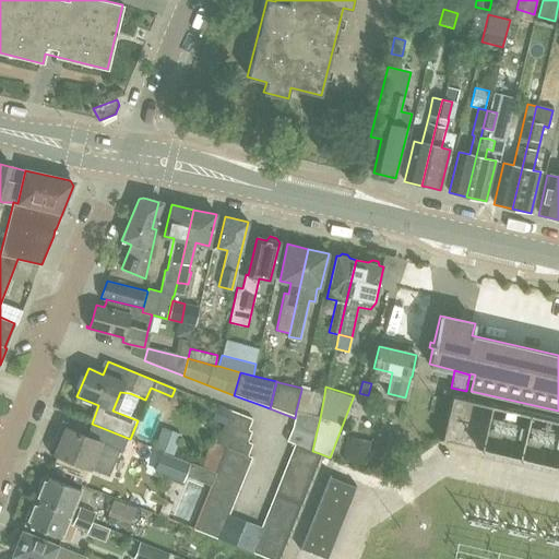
[(293,426),(316,436),(320,418),(324,394),(301,390),(296,411),(295,418),(293,426)]
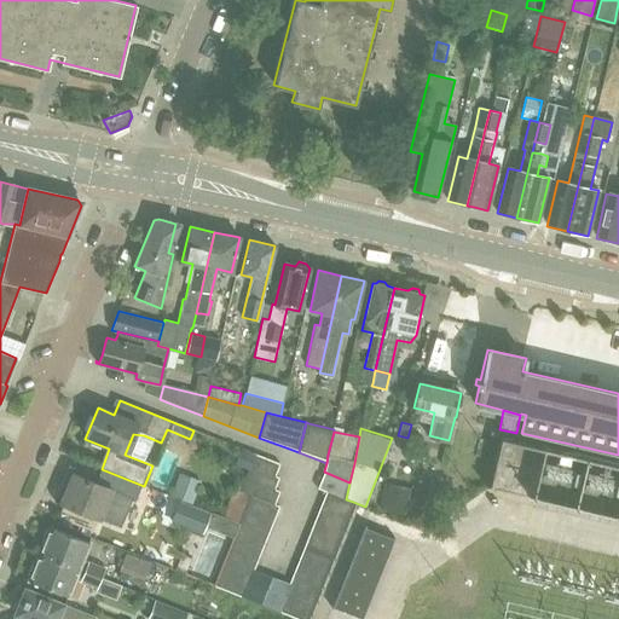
[(254,455),(249,466),(272,474),(276,463),(254,455)]
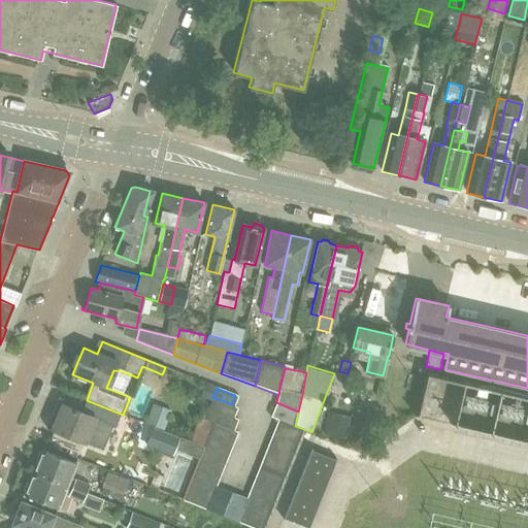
[(208,407),(233,418),(237,406),(232,404),(212,397),(208,407)]
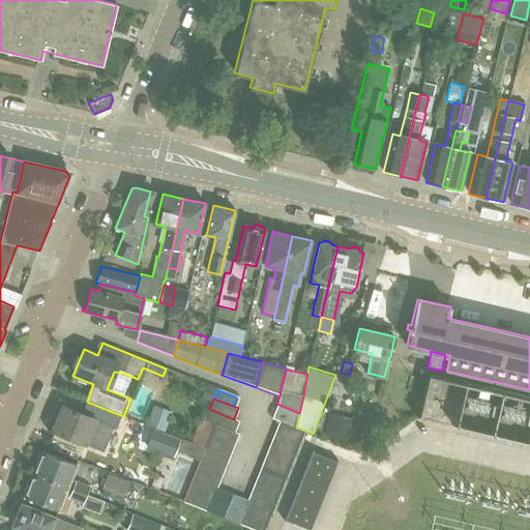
[(113,428),(118,414),(87,402),(82,413),(61,405),(51,431),(86,445),(95,420),(113,428)]
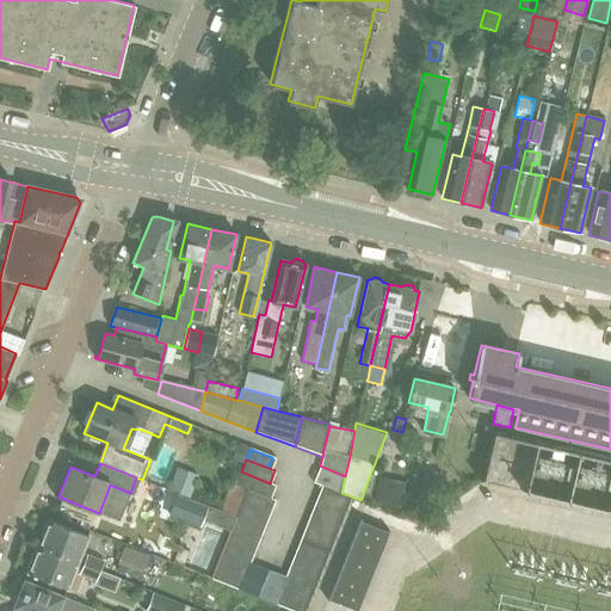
[(314,482),(320,485),(341,493),(345,476),(320,466),(314,482)]
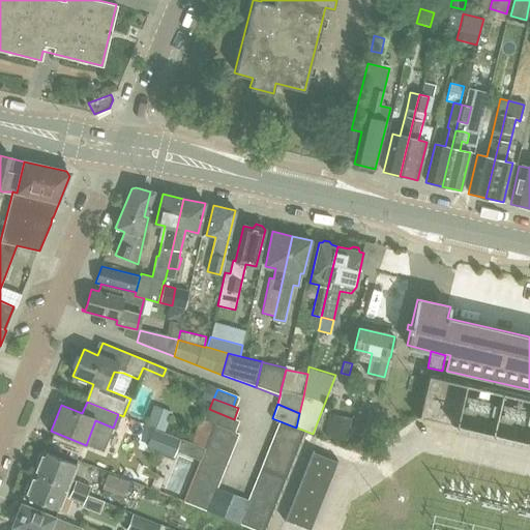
[(204,421),(213,425),(232,433),(232,432),(237,420),(234,419),(209,409),(204,421)]
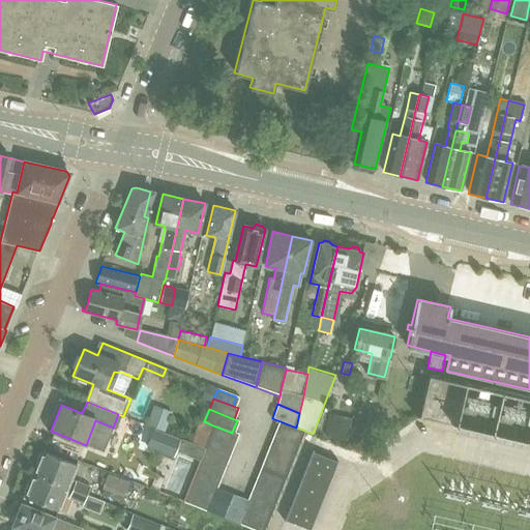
[(351,418),(330,414),(325,436),(331,437),(330,442),(345,447),(351,418)]
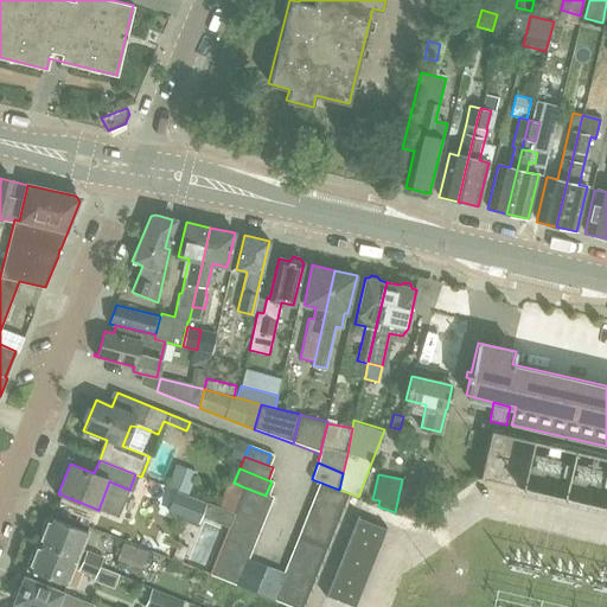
[(346,492),(339,490),(318,481),(312,496),(340,509),(346,492)]
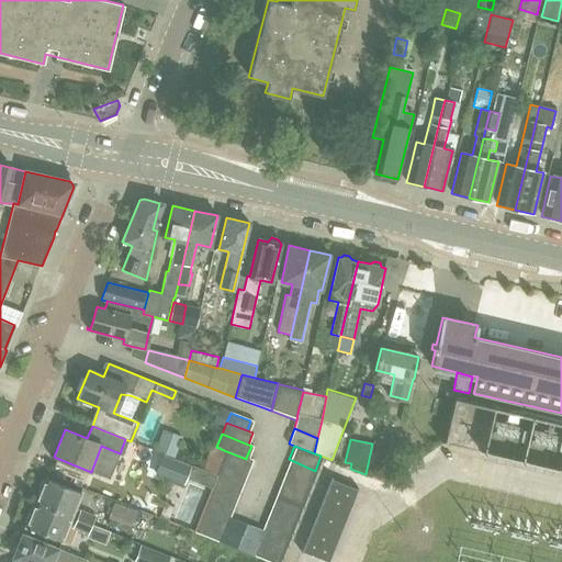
[(216,447),(208,470),(217,474),(222,463),(226,451),(216,447)]
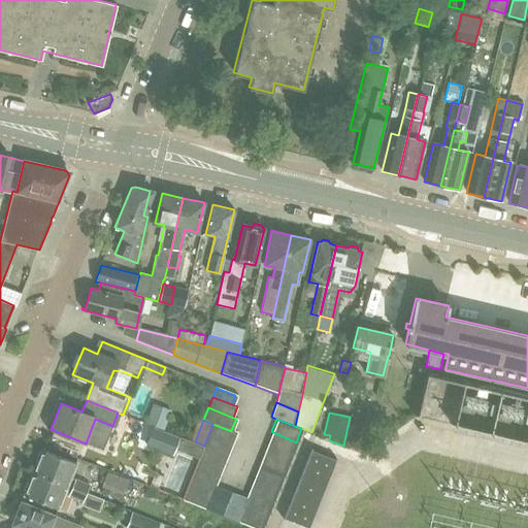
[(208,435),(233,446),(238,432),(231,430),(231,431),(212,424),(208,435)]
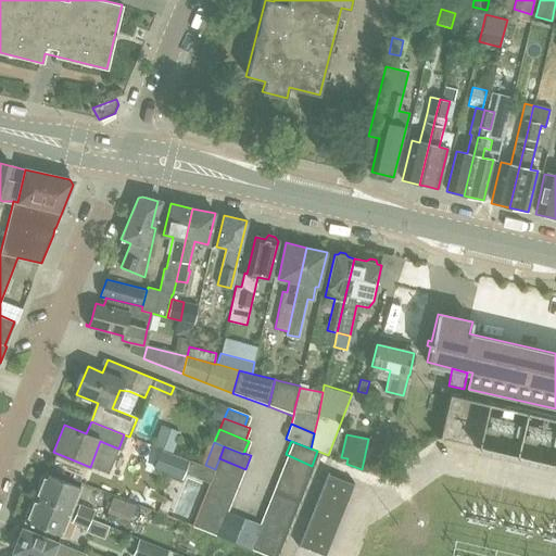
[(155,462),(182,472),(188,458),(161,447),(155,462)]
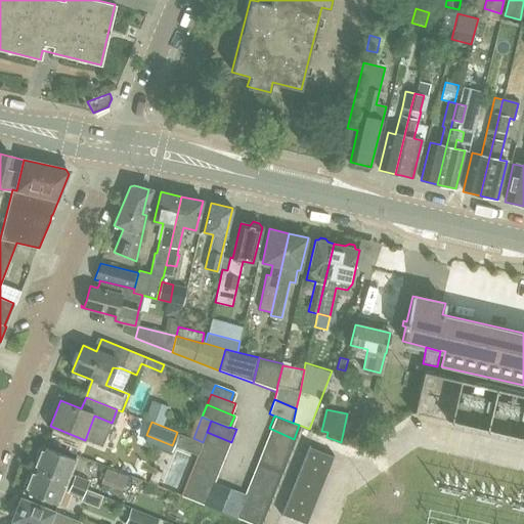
[(290,449),(294,439),(269,428),(265,439),(290,449)]
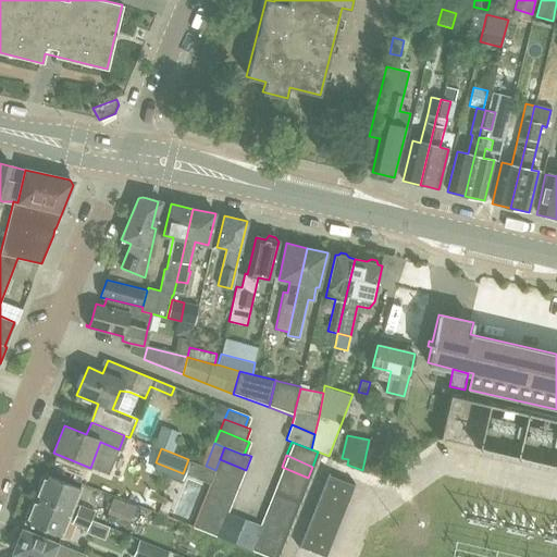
[(373,455),(369,473),(385,478),(390,459),(373,455)]
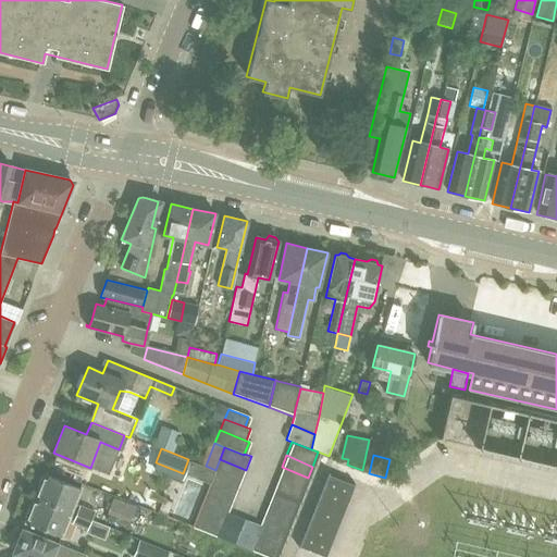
[(183,473),(210,484),(211,481),(215,470),(206,466),(188,459),(183,473)]
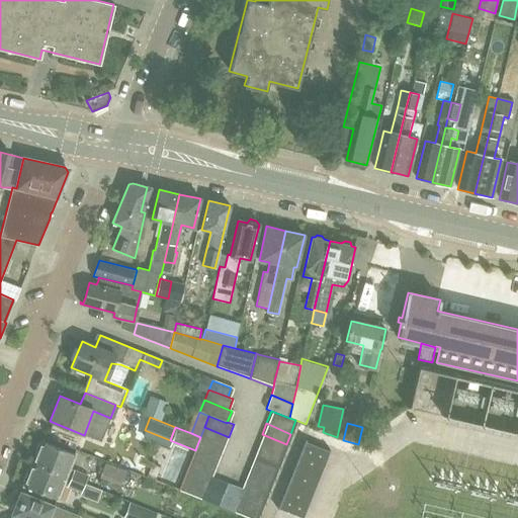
[(200,437),(225,446),(229,437),(204,427),(200,437)]
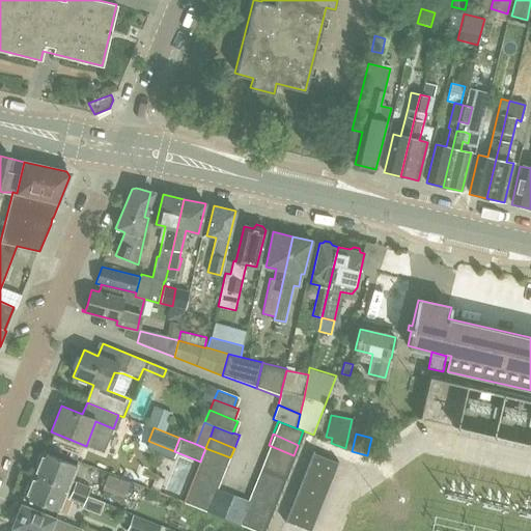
[(294,455),(269,445),(264,456),(289,467),(294,455)]
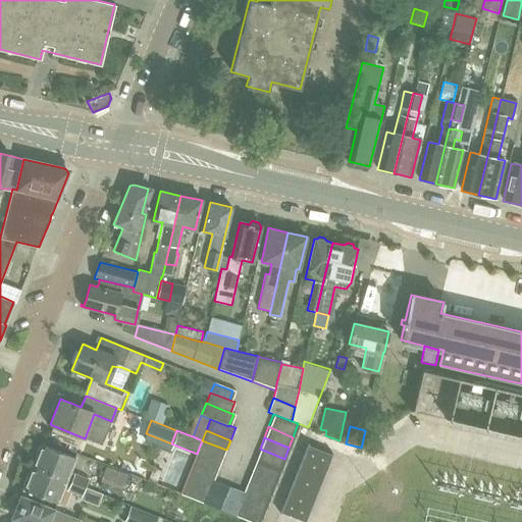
[(202,440),(198,451),(222,461),(226,450),(202,440)]
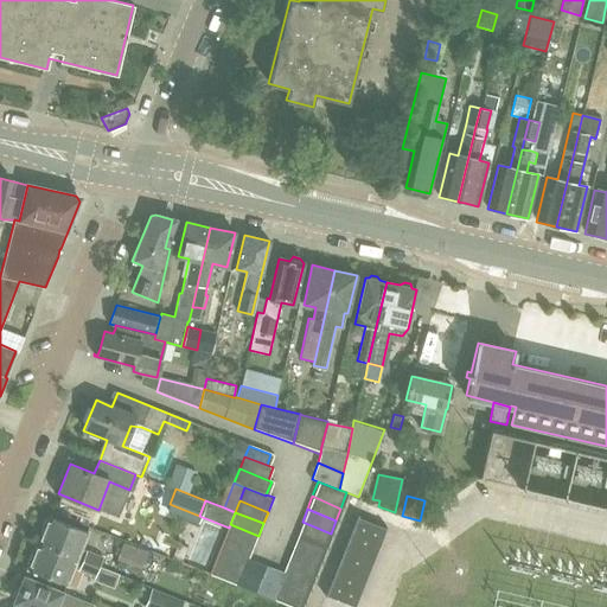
[(352,606),(384,525),(356,513),(323,594),(352,606)]
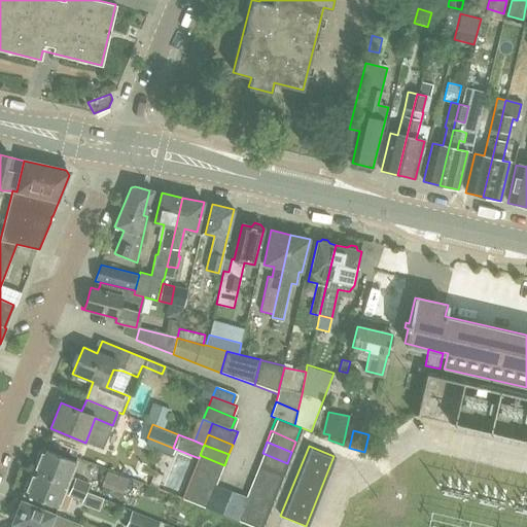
[(34,470),(86,491),(90,484),(75,479),(74,483),(69,481),(76,461),(43,448),(42,451),(39,452),(36,458),(38,460),(34,470)]
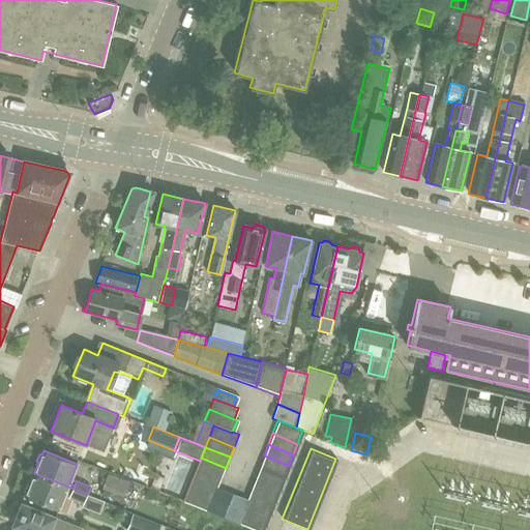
[(285,477),(289,466),(264,455),(259,466),(285,477)]
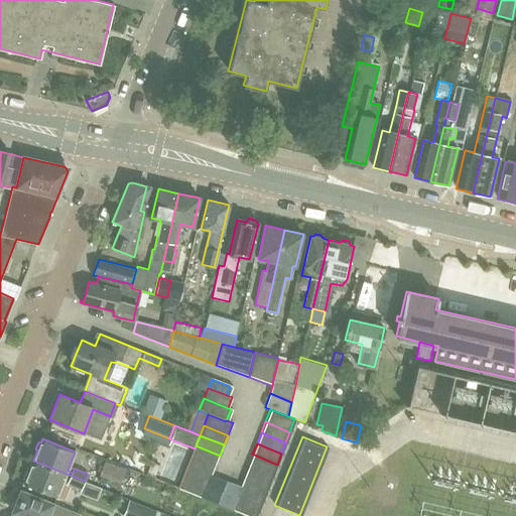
[(196,445),(195,448),(191,457),(216,466),(220,456),(196,445)]
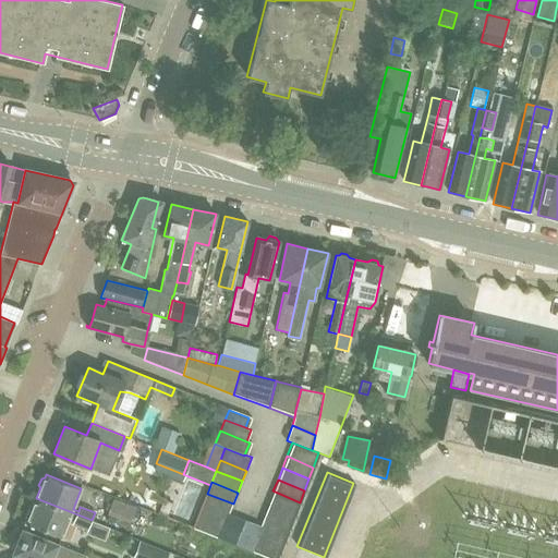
[(294,516),(300,502),(273,490),(268,505),(294,516)]
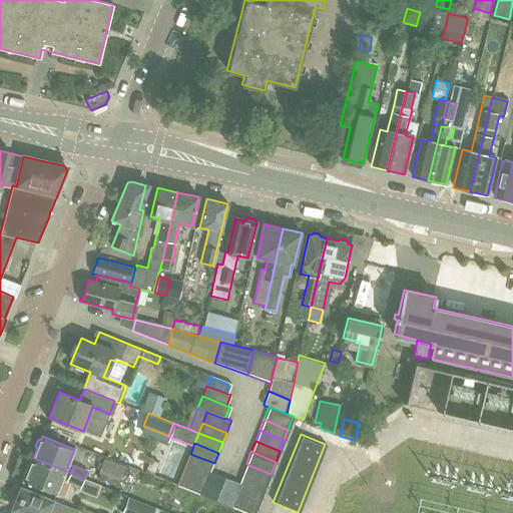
[(214,463),(190,454),(186,464),(209,474),(214,463)]
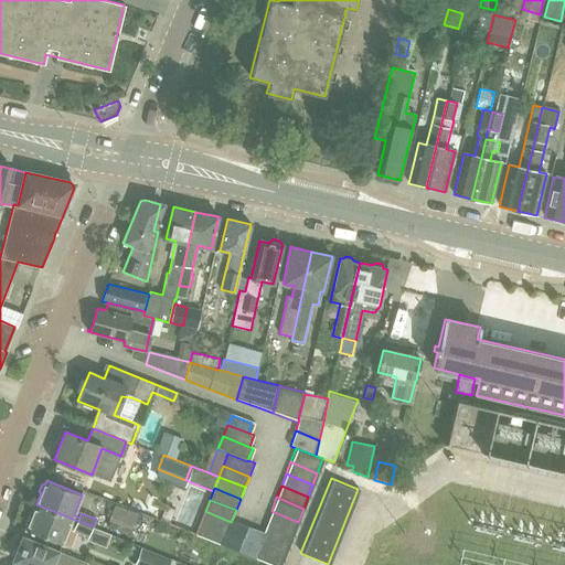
[(99,540),(103,532),(104,531),(96,528),(93,526),(36,504),(32,516),(29,518),(25,523),(28,526),(27,530),(62,544),(70,524),(75,526),(74,531),(88,537),(89,536),(99,540)]
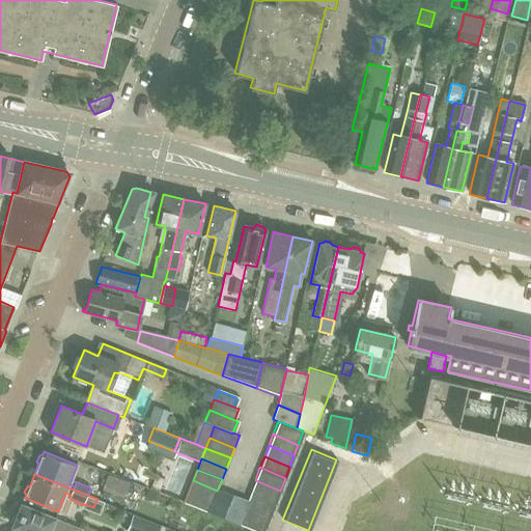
[(108,474),(102,491),(123,499),(130,482),(108,474)]
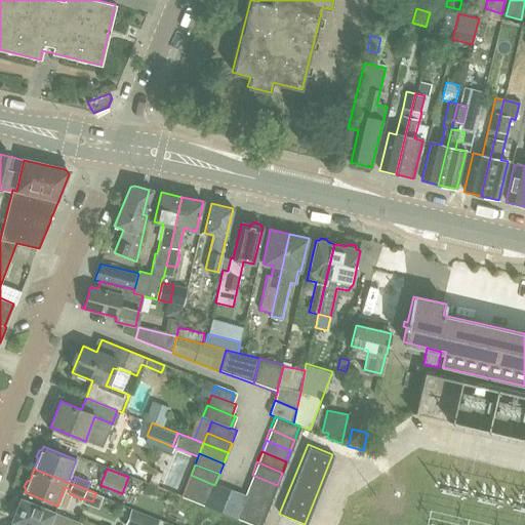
[(154,470),(149,483),(157,486),(162,473),(154,470)]
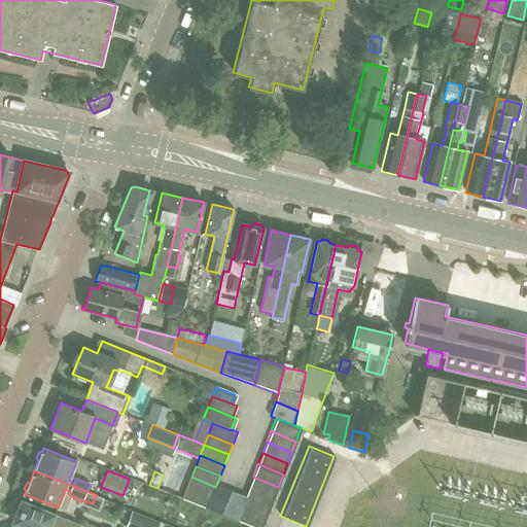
[(191,477),(186,488),(211,497),(215,487),(191,477)]
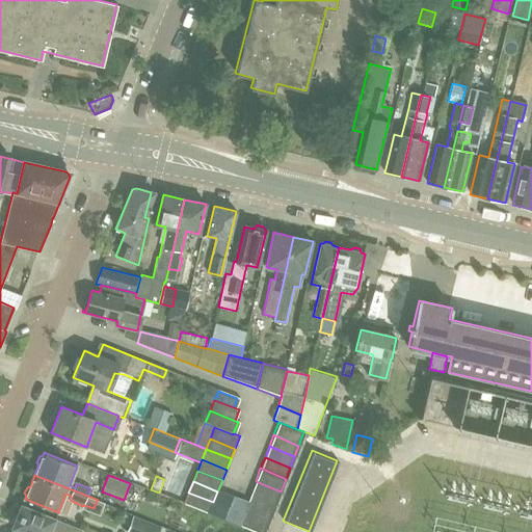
[(276,502),(281,491),(256,481),(251,491),(276,502)]
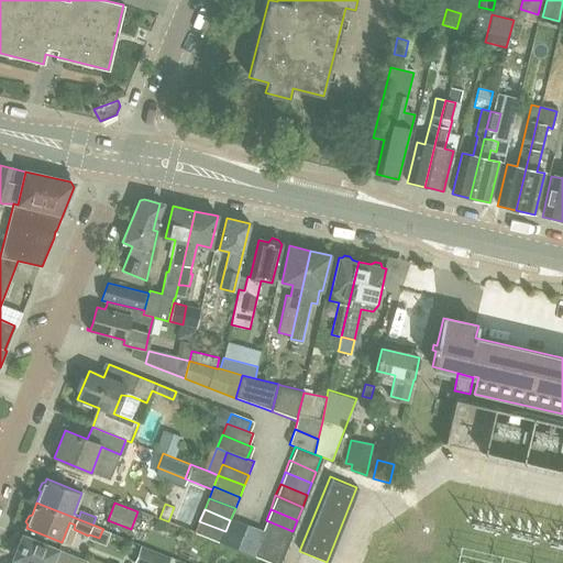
[(293,531),(266,520),(261,532),(288,543),(293,531)]
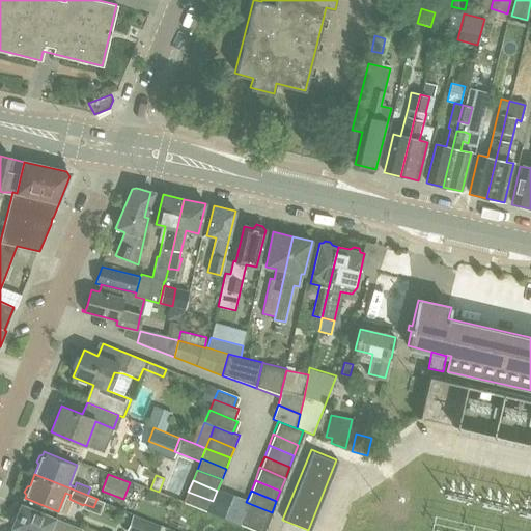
[(208,512),(213,501),(188,492),(184,502),(208,512)]
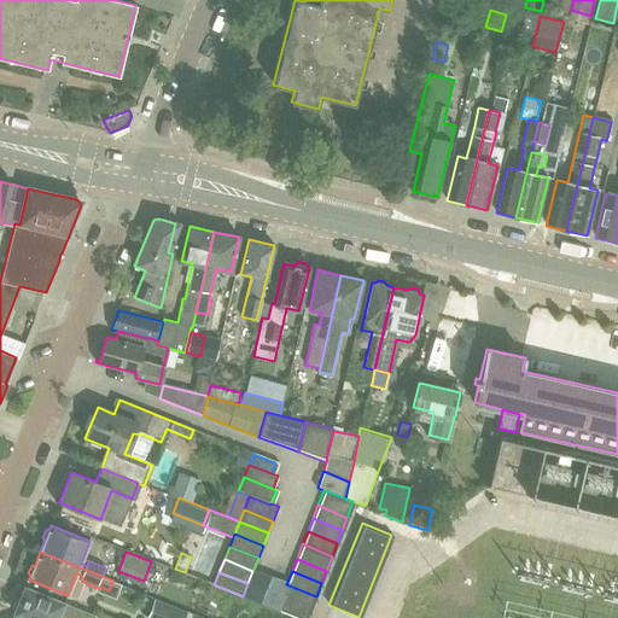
[(312,608),(316,596),(286,584),(281,598),(312,608)]
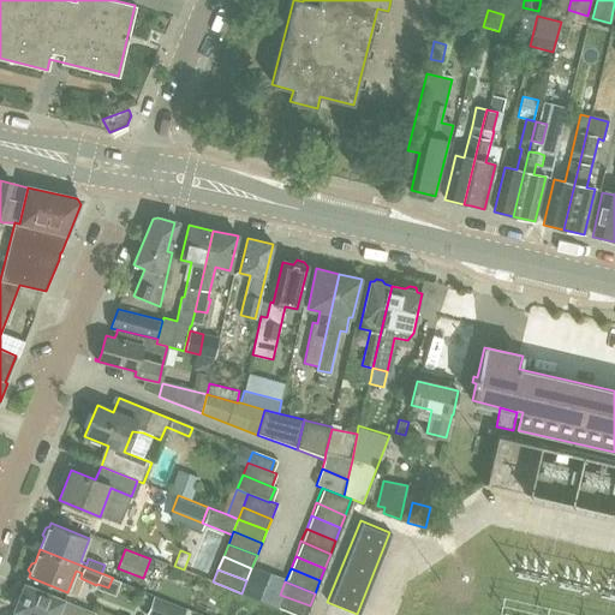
[(60,614),(93,614),(94,613),(24,585),(21,596),(15,597),(13,603),(16,605),(15,610),(28,614),(54,614),(55,613),(60,614)]
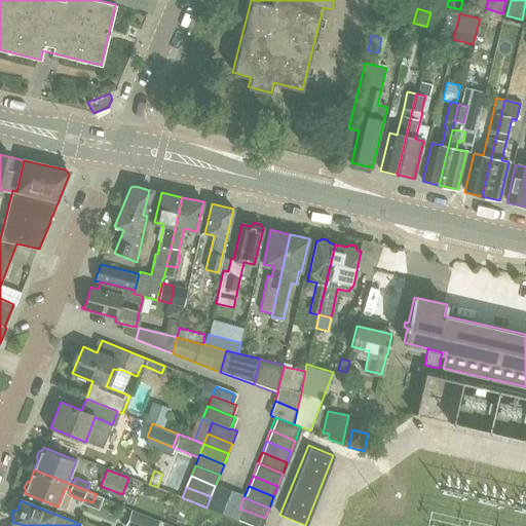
[(256,525),(261,525),(265,518),(239,509),(236,518),(250,524),(256,525)]
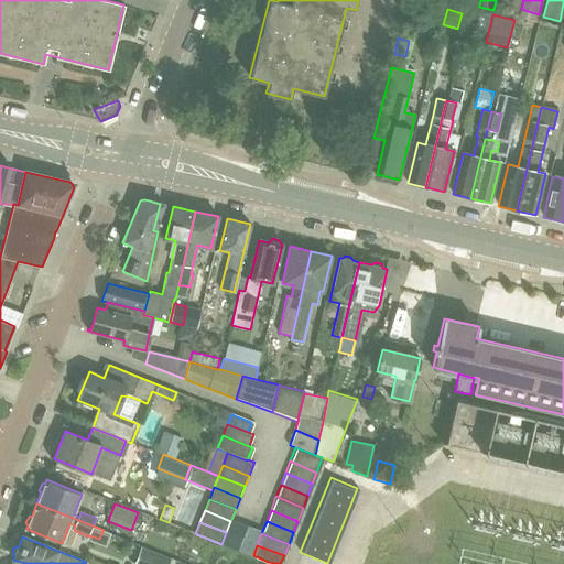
[(169,563),(172,557),(143,546),(136,563),(169,563)]
